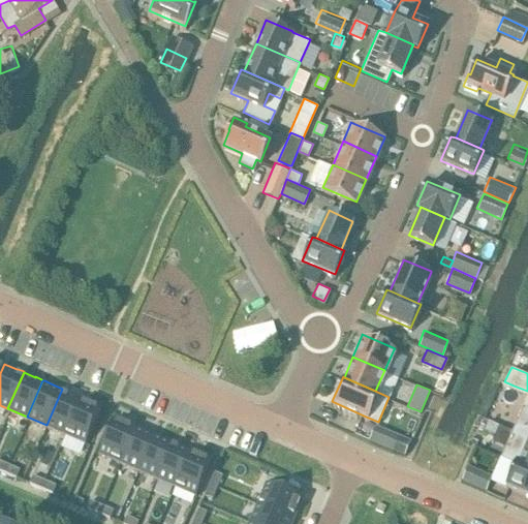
[(82,397),(81,397),(68,392),(68,391),(62,389),(47,425),(65,433),(82,397)]
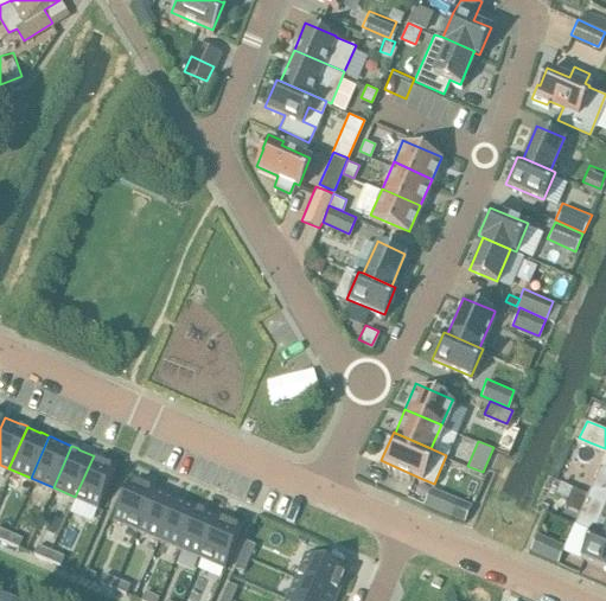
[(600,464),(587,492),(605,500),(605,449),(605,451),(600,464)]
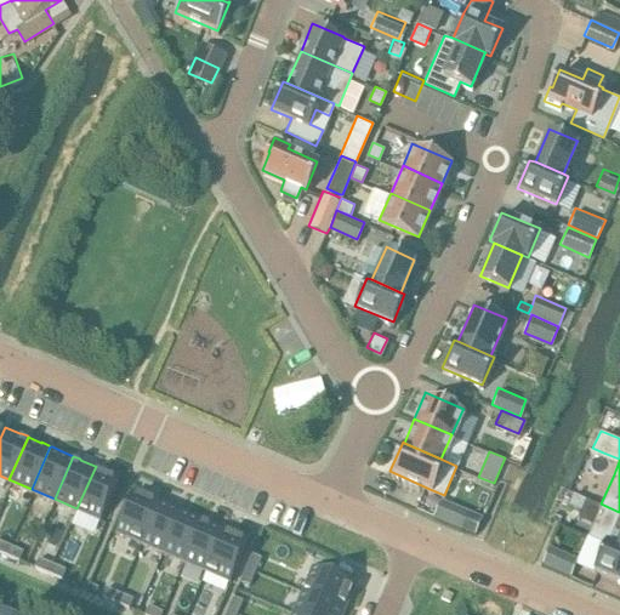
[(103,468),(96,466),(77,508),(100,518),(118,476),(102,470),(103,468)]
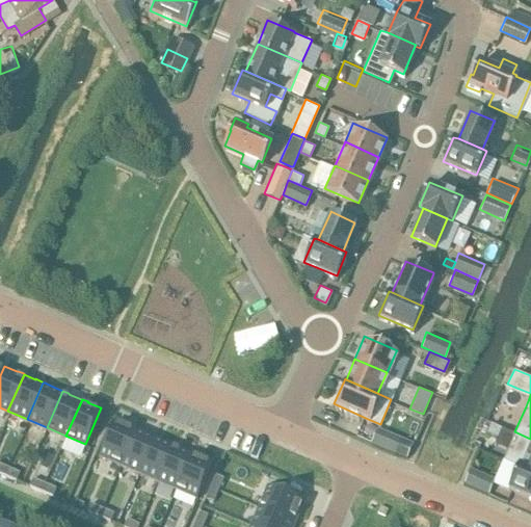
[(134,426),(128,423),(127,423),(114,418),(99,454),(117,463),(134,426)]
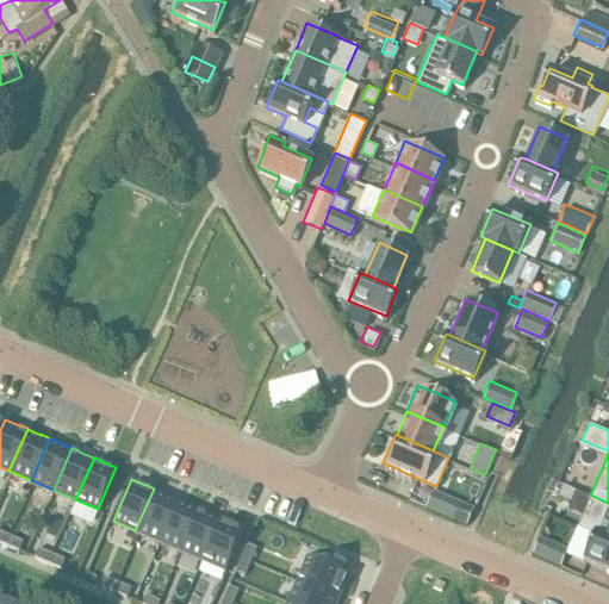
[(577,489),(564,483),(559,494),(572,499),(577,489)]
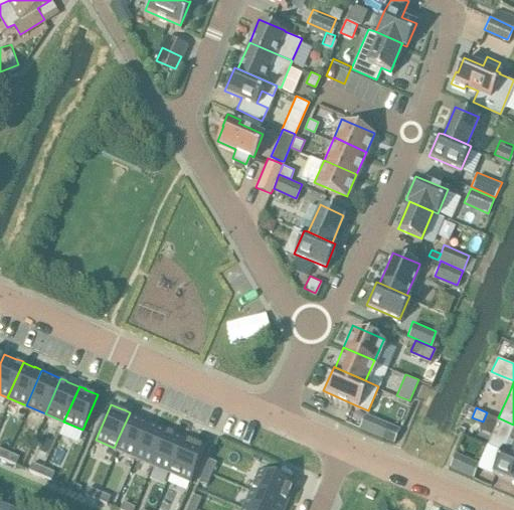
[(142,417),(130,412),(114,448),(133,456),(148,420),(142,417)]
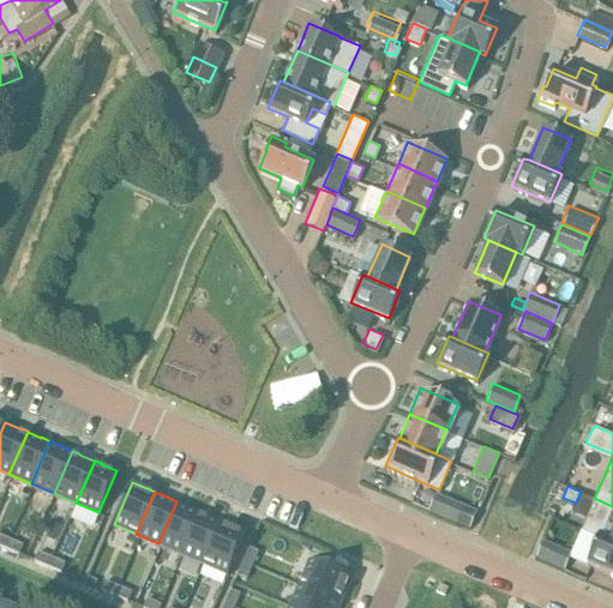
[(427,509),(469,527),(476,510),(436,492),(427,509)]
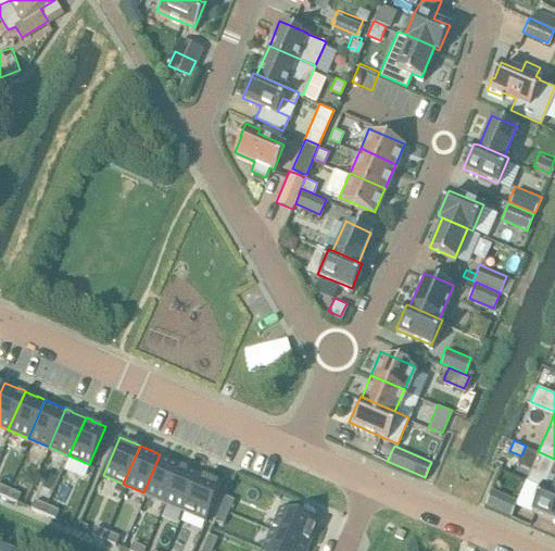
[(554,491),(554,459),(538,451),(526,479),(541,486),(554,491)]
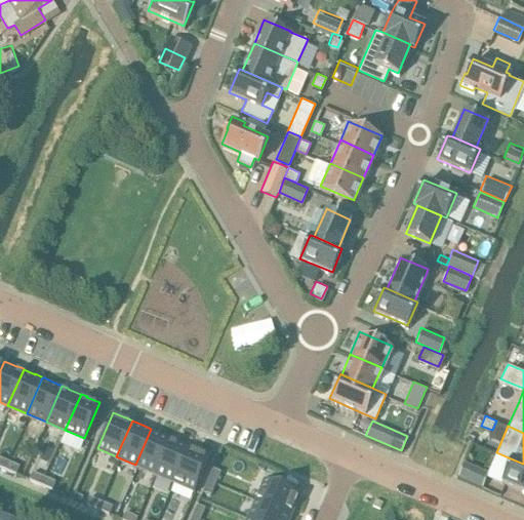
[(155,473),(170,437),(159,433),(159,432),(153,430),(151,429),(135,465),(155,473)]
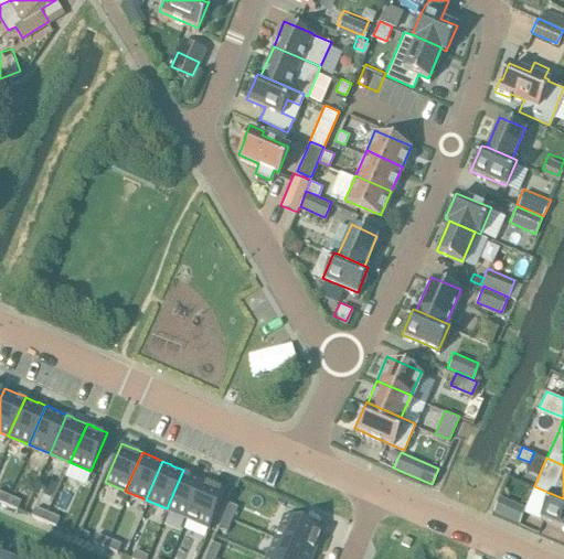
[(184,471),(183,470),(167,508),(188,517),(204,480),(204,479),(191,473),(184,470),(184,471)]
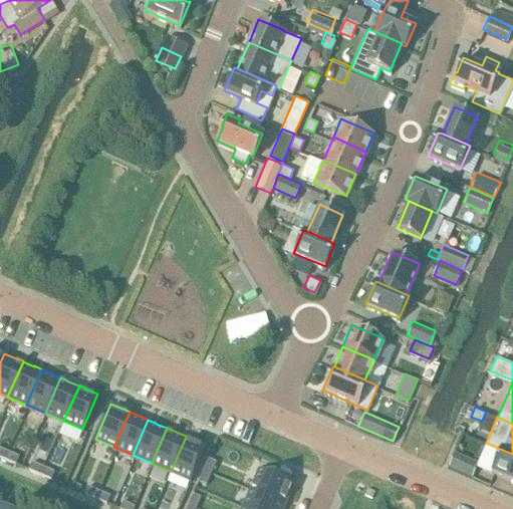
[(186,437),(171,471),(190,480),(205,445),(192,439),(186,436),(186,437)]
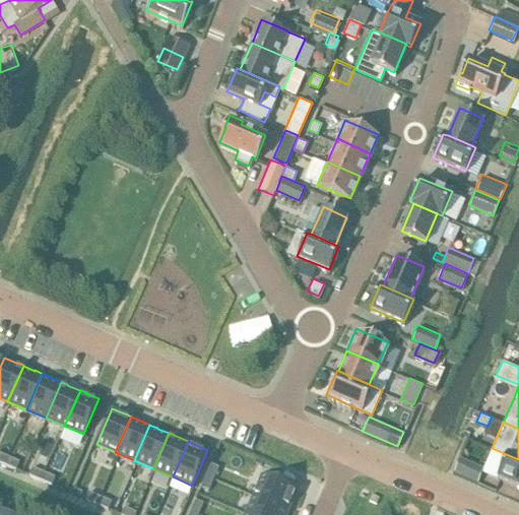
[(459,453),(453,467),(476,476),(482,462),(459,453)]
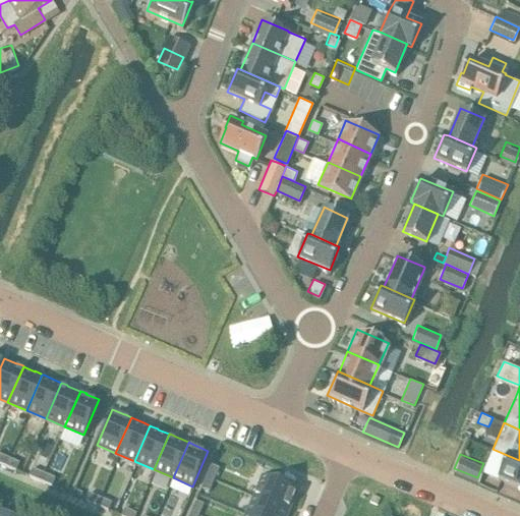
[(7,455),(4,462),(15,467),(18,460),(7,455)]
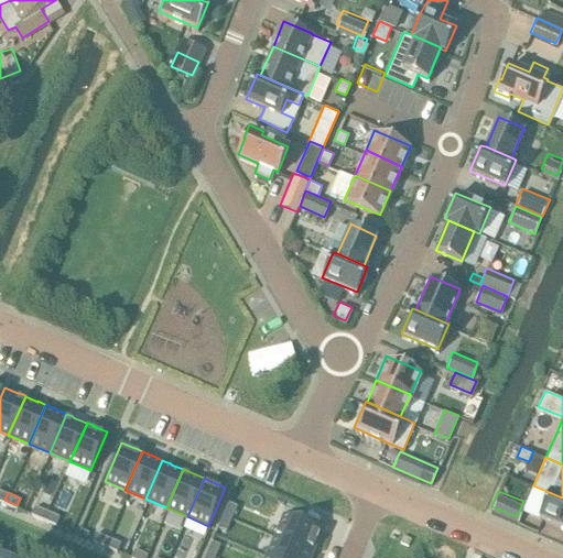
[(562,498),(549,492),(539,515),(562,525),(562,498)]
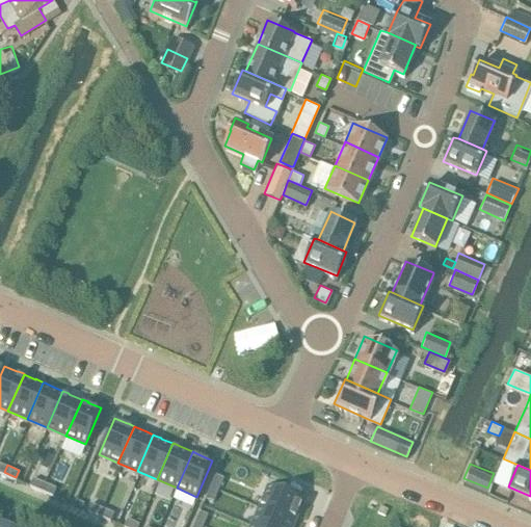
[(215,472),(210,483),(218,486),(223,475),(215,472)]
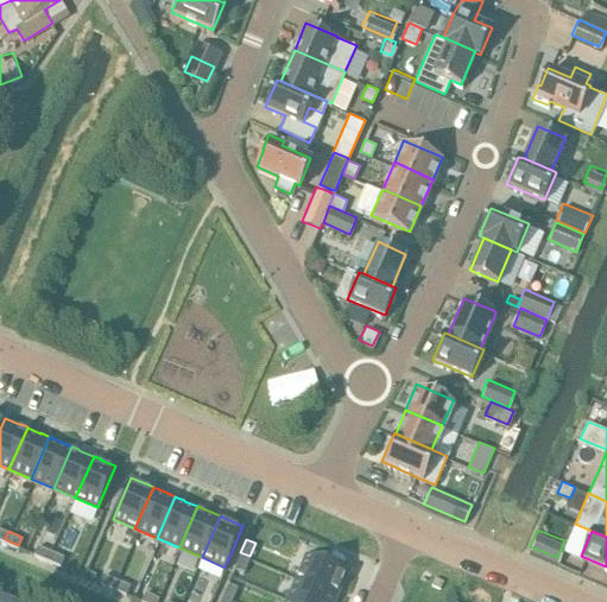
[(46,558),(50,549),(37,543),(32,552),(46,558)]
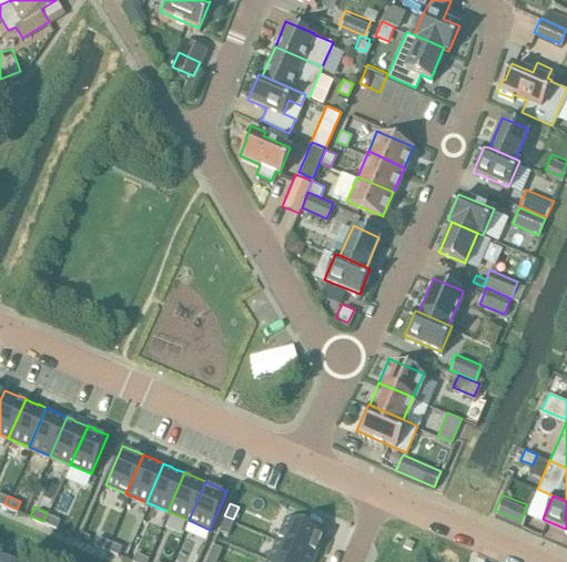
[(59,518),(47,512),(43,521),(56,525),(59,518)]
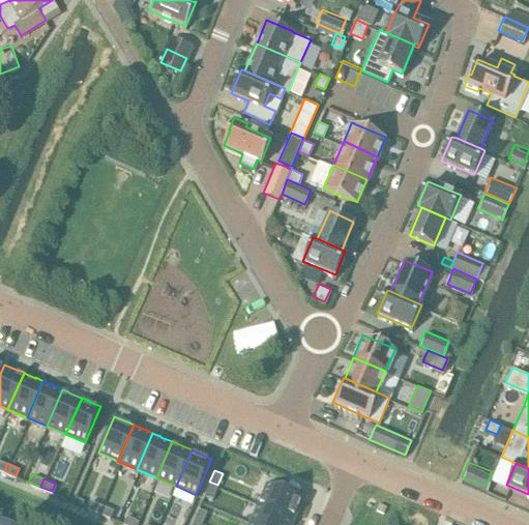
[(217,485),(209,482),(204,493),(212,497),(217,485)]
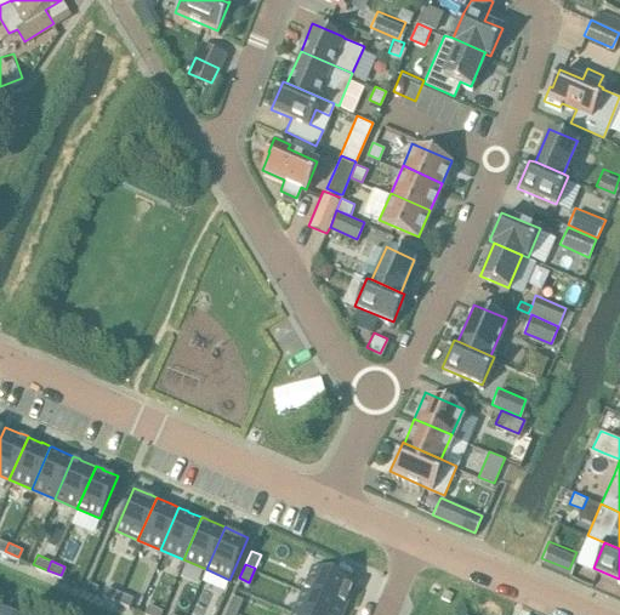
[(312,564),(302,587),(345,605),(348,598),(348,597),(354,582),(312,564)]
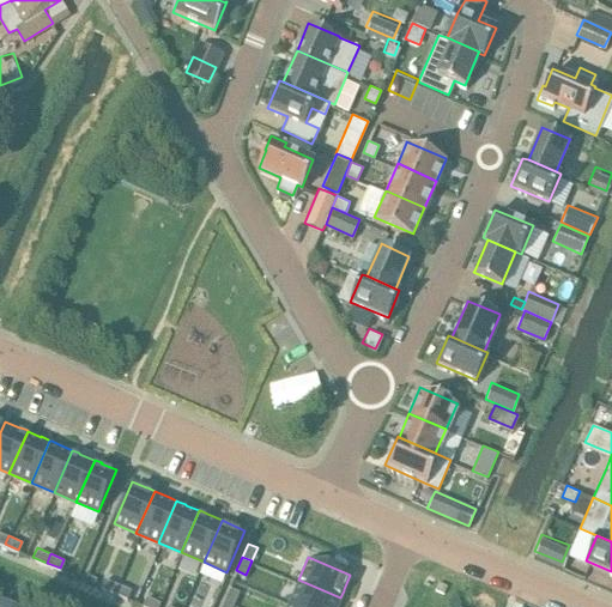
[(100,586),(113,592),(117,582),(103,576),(100,586)]
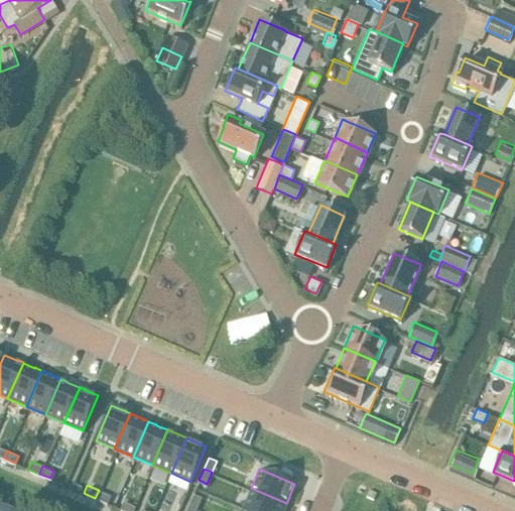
[(243,507),(252,510),(282,510),(286,503),(251,488),(243,507)]
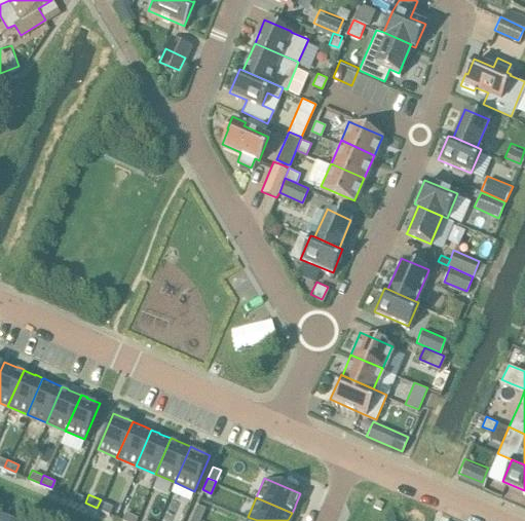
[(101,499),(97,508),(109,513),(112,505),(101,499)]
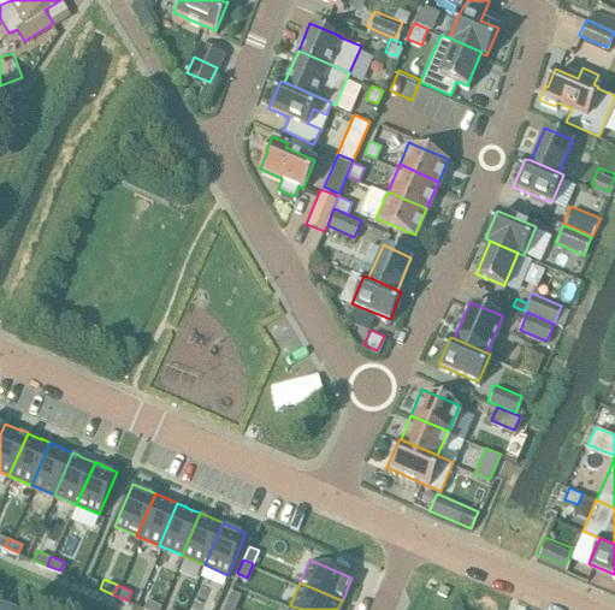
[(225,602),(234,606),(240,592),(230,588),(225,602)]
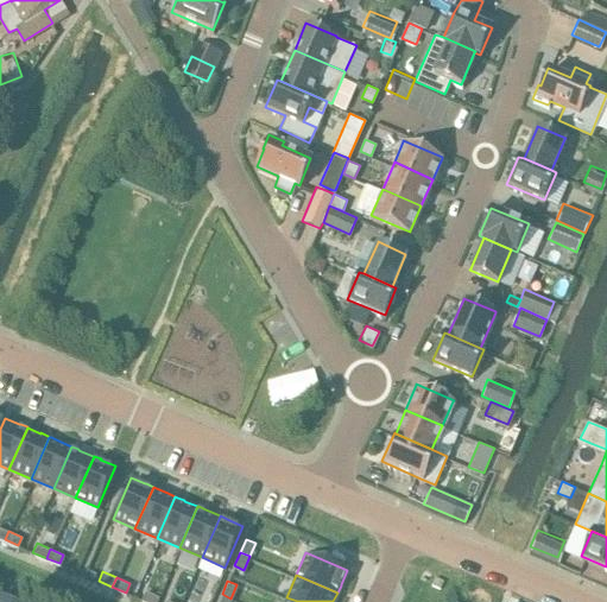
[(155,601),(158,595),(145,589),(141,599),(149,601),(155,601)]
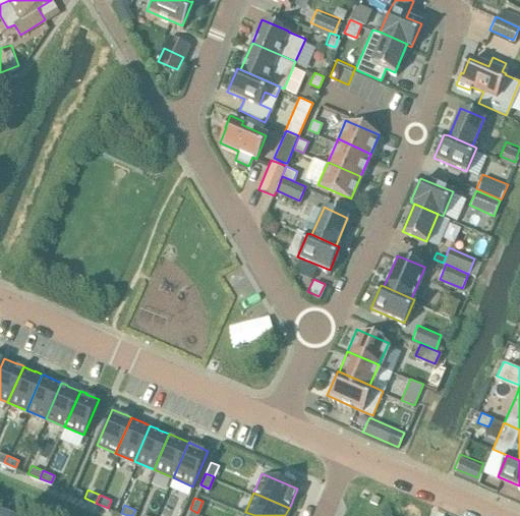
[(0,515),(22,515),(0,506),(0,515)]
